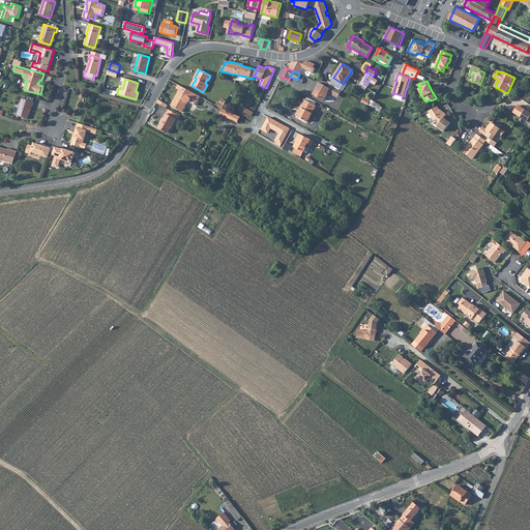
[(318,88),(314,95),(323,100),(328,92),(332,95),(333,95),(336,88),(331,85),(330,89),(328,88),(319,83),(317,87),(318,88)]
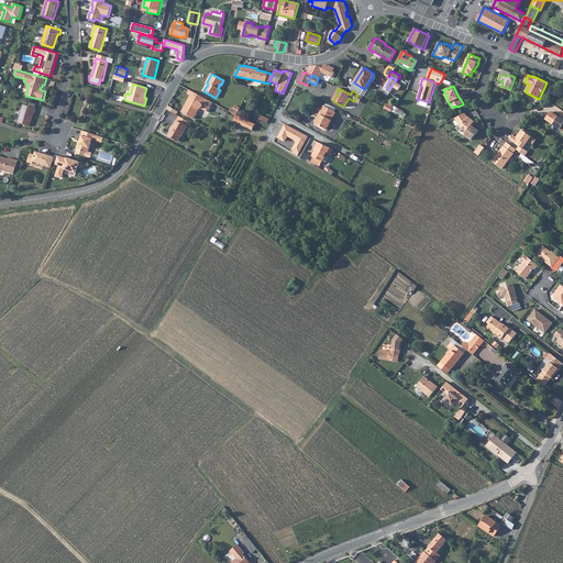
[(190,96),(181,112),(195,119),(199,109),(201,109),(208,112),(213,102),(194,92),(191,96),(190,96)]
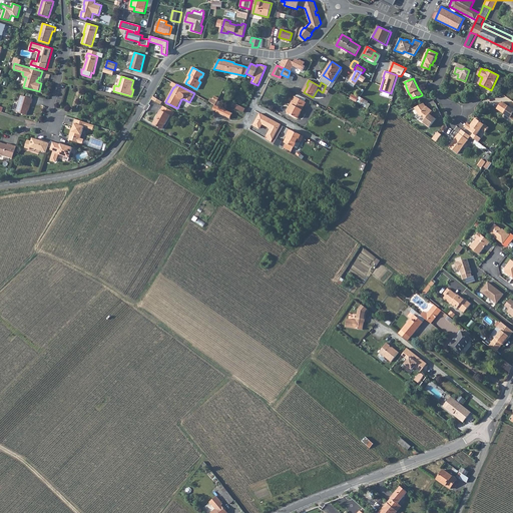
[(331,88),(326,85),(323,92),(327,94),(331,88)]
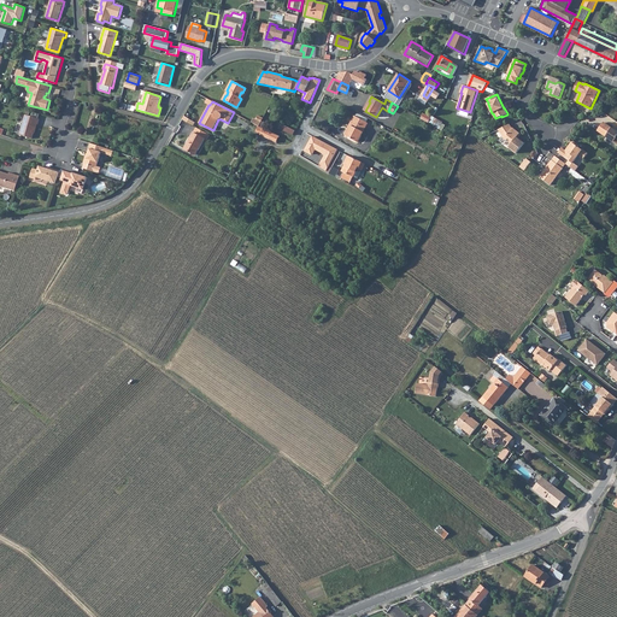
[(27,115),(21,135),(31,139),(36,124),(37,124),(40,119),(27,115)]
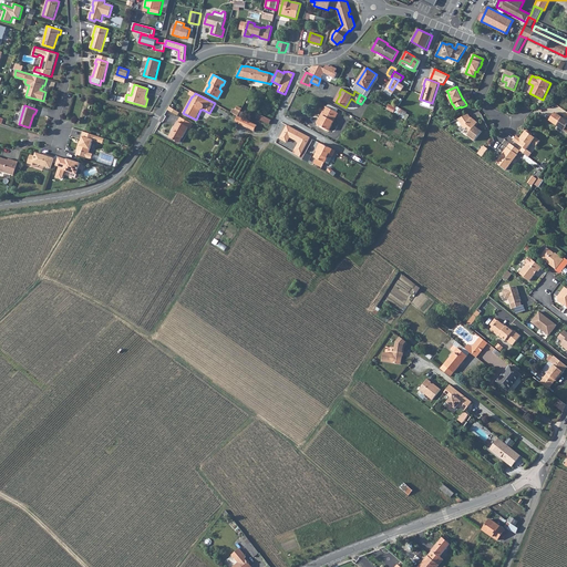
[(322,115),(318,125),(329,131),(338,113),(326,106),(321,115),(322,115)]
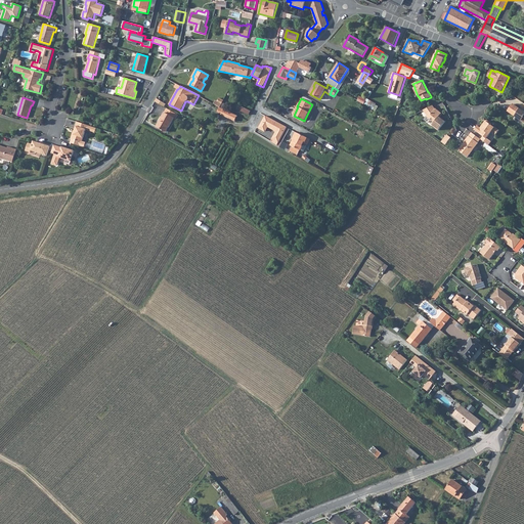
[(508,111),(523,122),(523,112),(513,104),(508,111)]
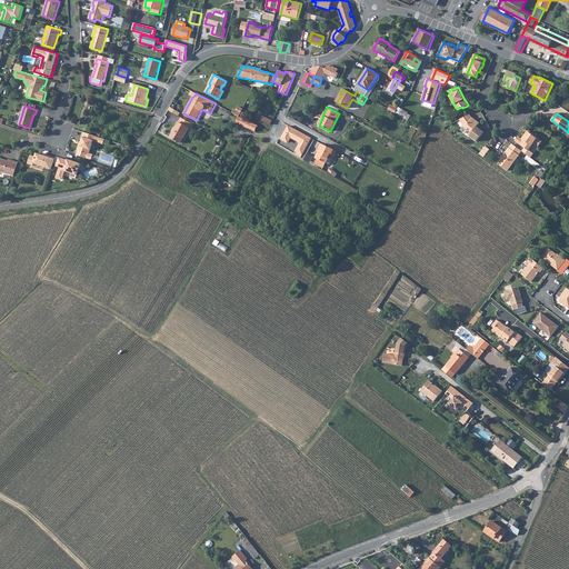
[(257,119),(270,125),(272,120),(259,115),(257,119)]
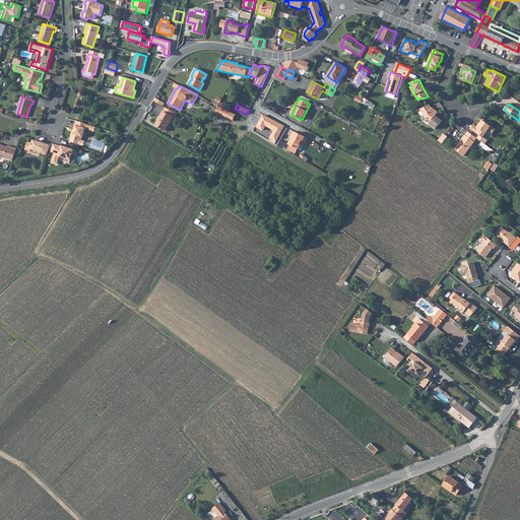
[(433,109),(430,105),(420,110),(424,115),(424,116),(431,121),(429,124),(436,129),(443,120),(436,115),(439,113),(433,108),(433,109)]
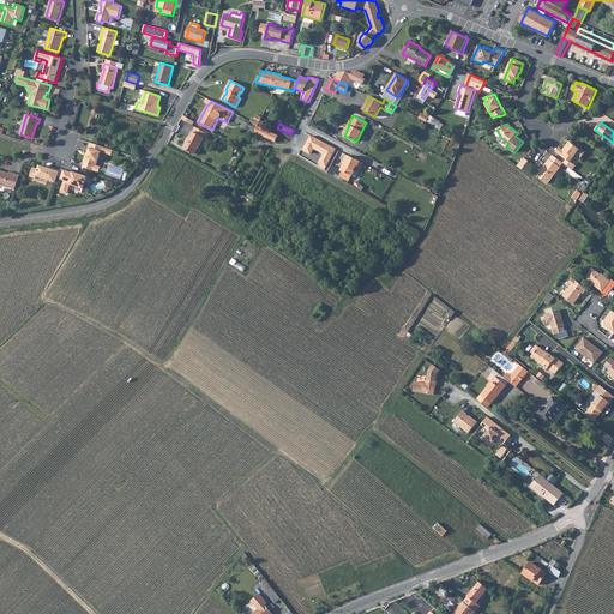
[(206,140),(209,134),(196,127),(184,149),(194,155),(204,138),(206,140)]
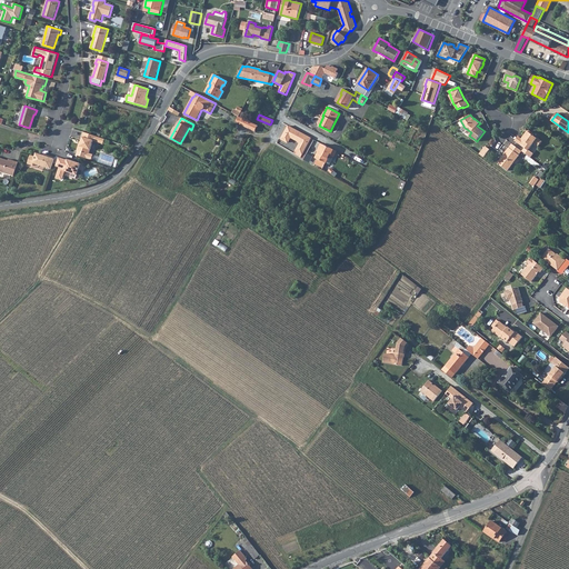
[(245,119),(243,118),(240,123),(240,125),(255,132),(258,126),(245,119)]
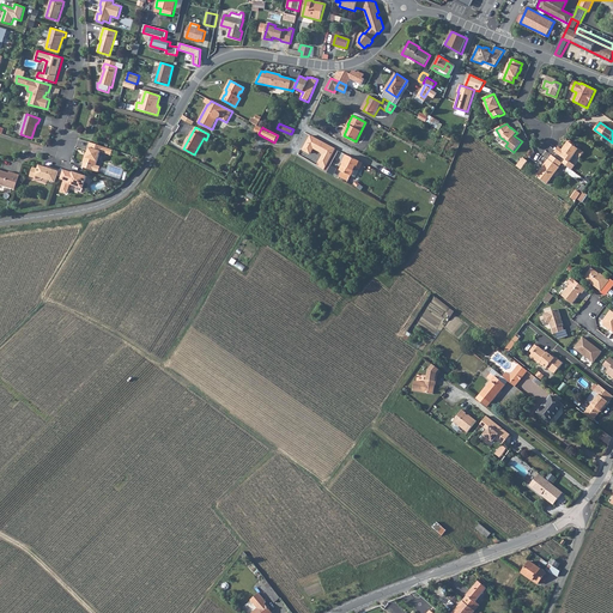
[(310,135),(303,150),(309,153),(311,153),(314,149),(323,153),(317,165),(325,170),(335,149),(310,135)]
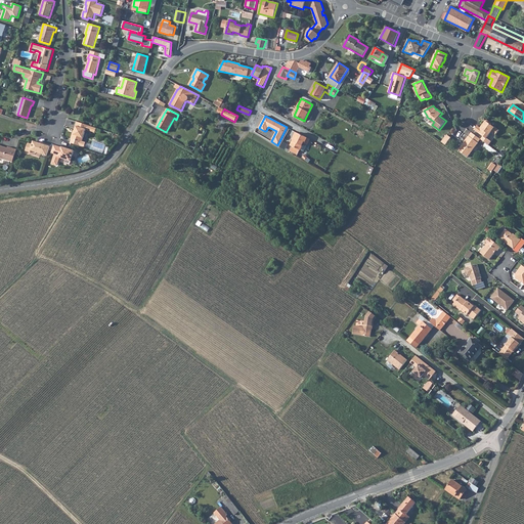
[(477,125),(474,129),(483,136),(481,139),(489,145),(492,141),(487,138),(491,132),(495,135),(499,130),(495,127),(494,127),(490,124),(491,123),(487,120),(485,121),(482,124),(483,125),(481,128),(477,125)]
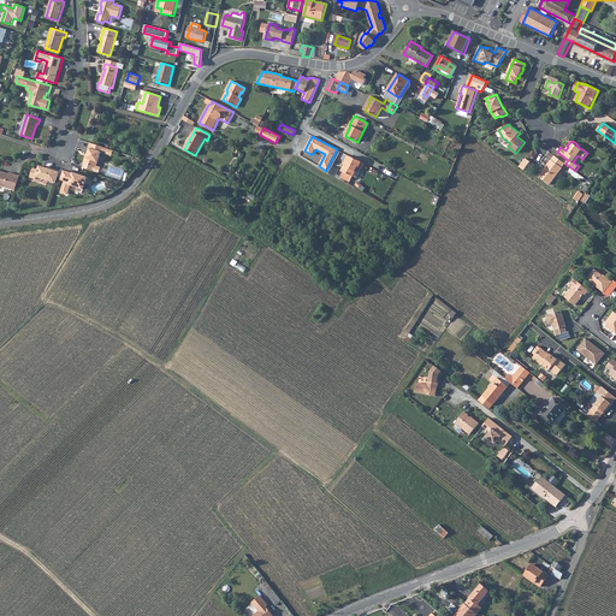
[(113,150),(90,143),(89,148),(89,149),(88,154),(87,154),(83,164),(84,164),(83,169),(100,173),(101,167),(96,166),(101,153),(112,157),(113,150)]
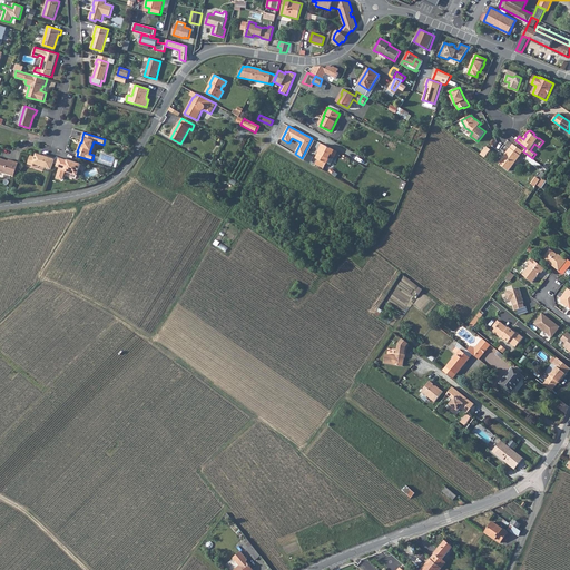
[(315,165),(324,168),(330,156),(334,157),(337,151),(322,144),(320,148),(322,149),(320,153),(318,153),(316,158),(317,159),(315,165)]
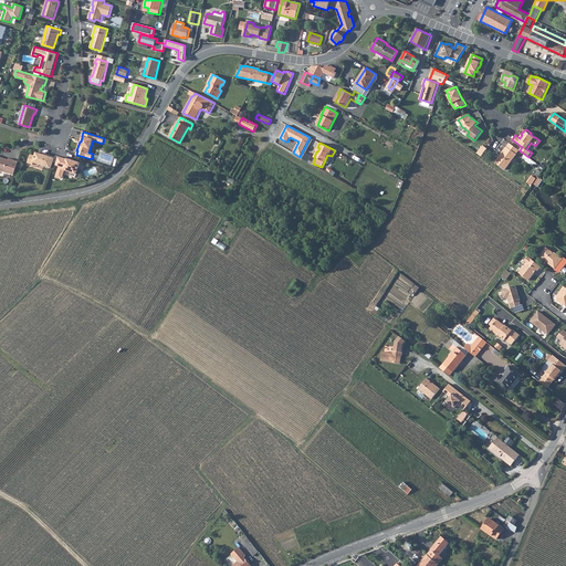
[(506,147),(515,154),(519,150),(510,144),(506,147)]
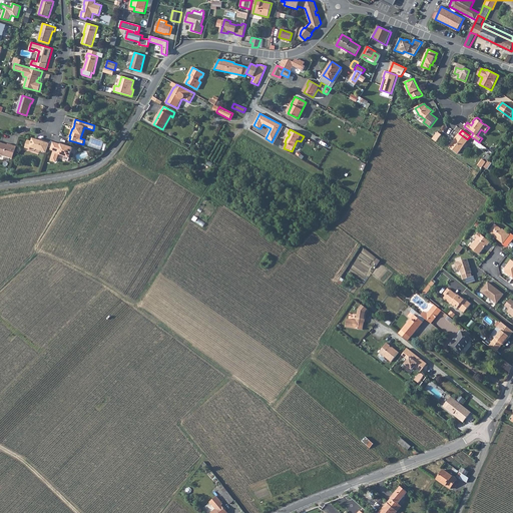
[(438,131),(432,139),(437,142),(442,134),(438,131)]
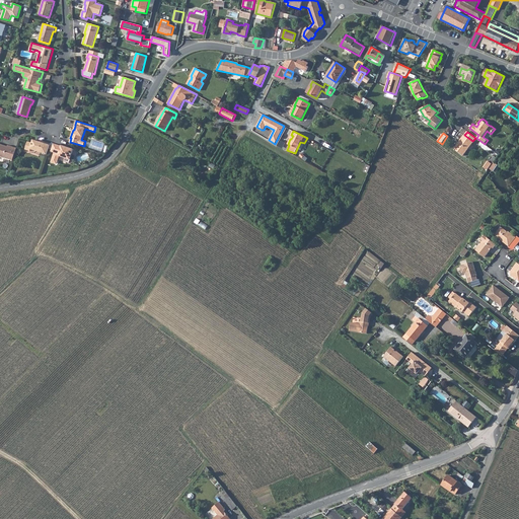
[(458,143),(454,148),(463,155),(473,142),(472,141),(464,135),(461,138),(462,139),(459,143),(458,143)]
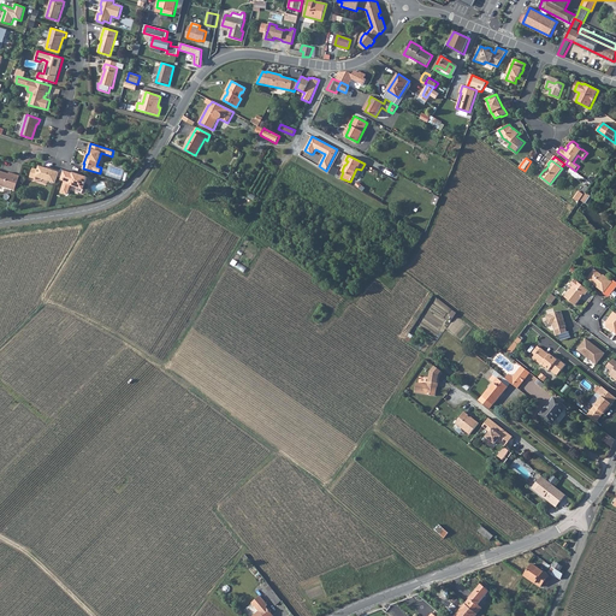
[(125,170),(110,165),(106,176),(122,181),(125,170)]
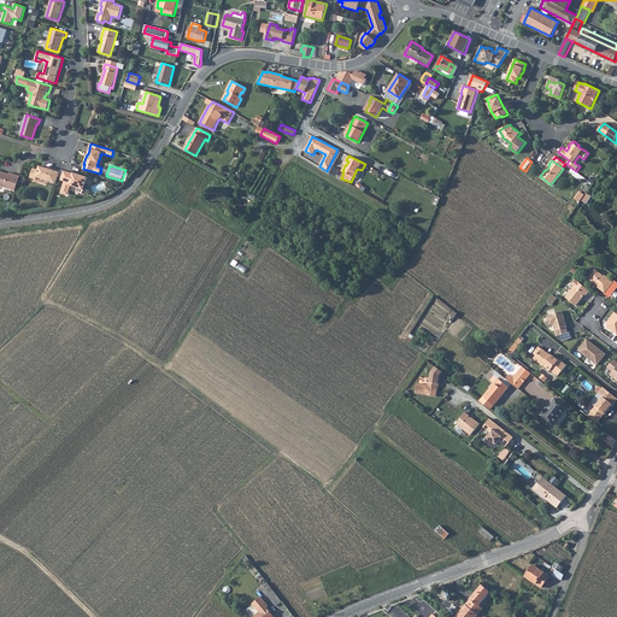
[(36,177),(56,183),(60,171),(52,169),(51,170),(47,169),(40,166),(39,170),(33,169),(30,177),(36,180),(36,177)]
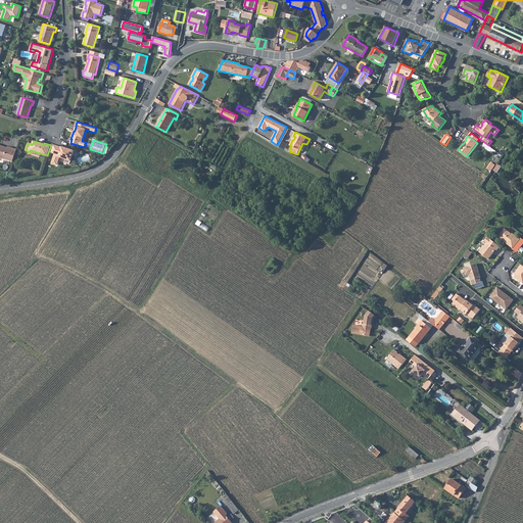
[(0,145),(0,157),(13,161),(17,149),(8,146),(7,148),(0,145)]
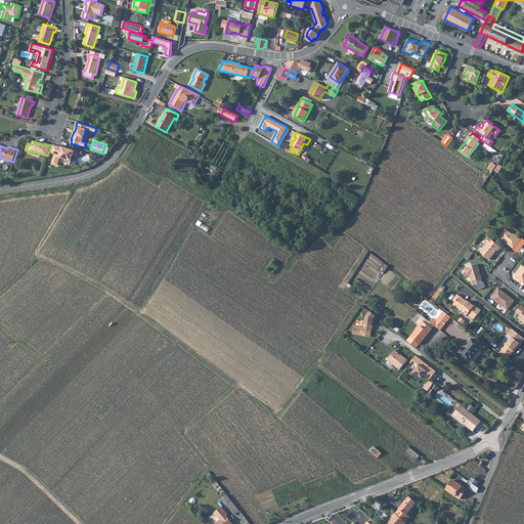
[(58,164),(60,158),(71,162),(75,151),(62,147),(55,145),(52,154),(55,155),(51,164),(55,165),(58,164)]
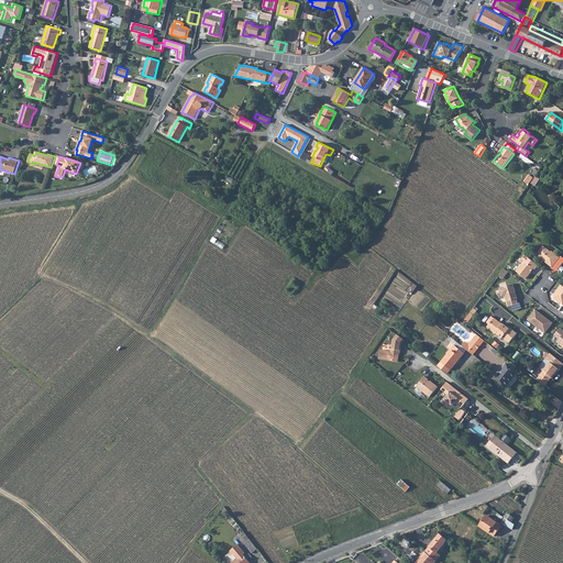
[(95,165),(81,170),(85,177),(97,172),(95,165)]
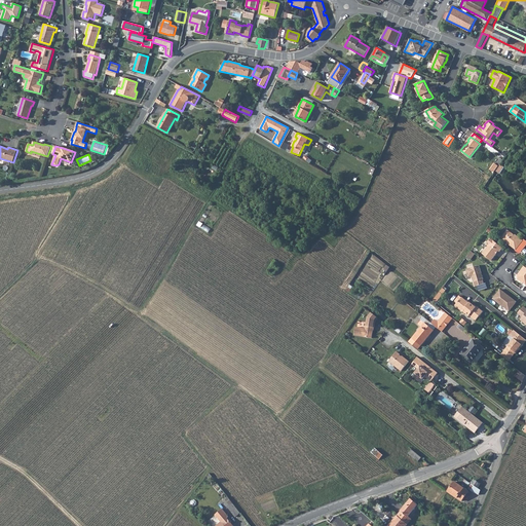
[(506,170),(499,164),(498,166),(495,171),(498,173),(502,176),(506,170)]
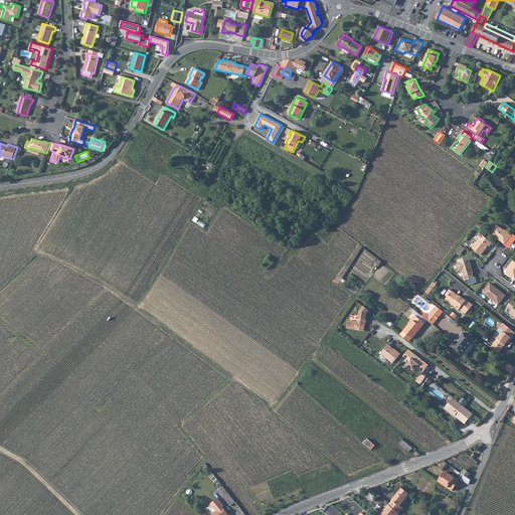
[(504,231),(497,225),(492,232),(493,234),(498,238),(497,239),(506,245),(510,240),(514,243),(514,241),(514,235),(513,236),(505,230),(504,231)]
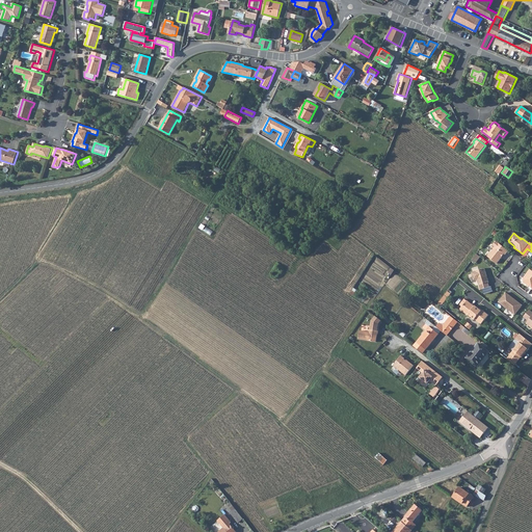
[(494,262),(505,248),(500,244),(497,242),(494,245),(496,247),(487,257),(494,262)]
